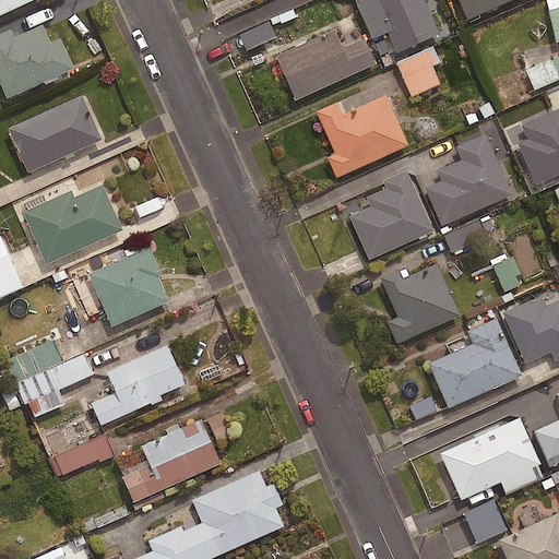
[(0,0),(0,16),(37,0),(0,0)]
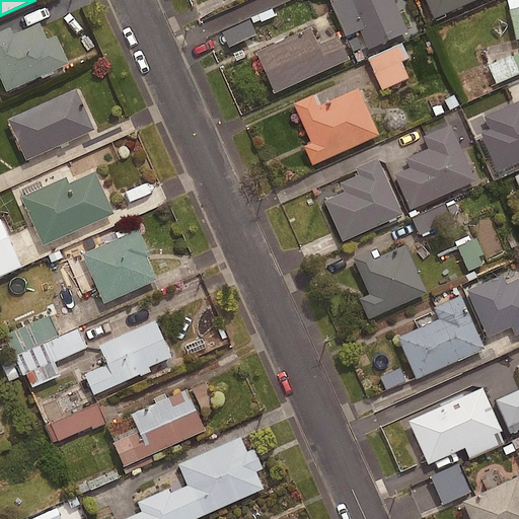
[(405,34),(391,0),(344,0),(332,5),(346,36),(360,31),(368,51),(405,34)]
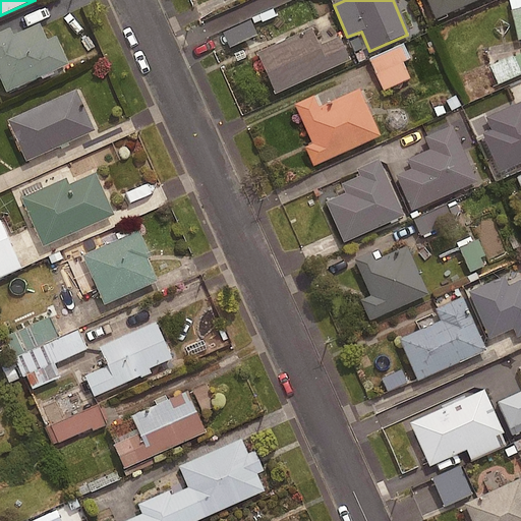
[(426,0),(436,19),(481,0),(426,0)]
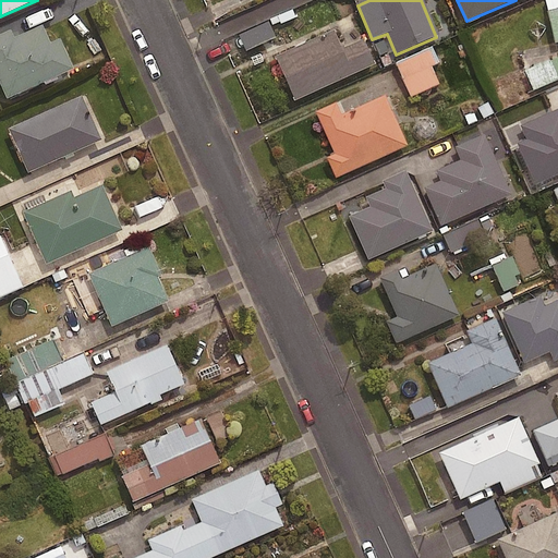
[(557,0),(545,0),(556,44),(557,43),(557,0)]
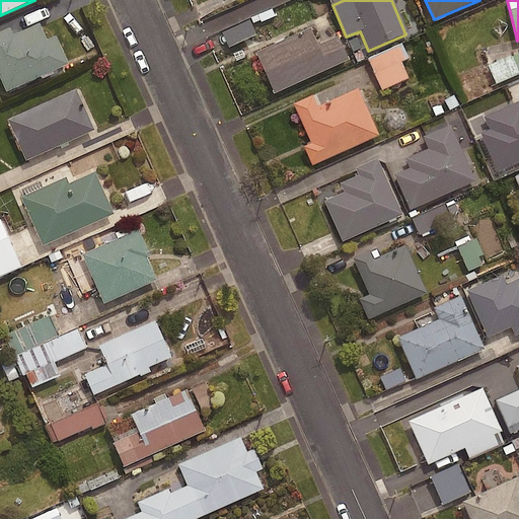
[(255,35),(249,21),(223,33),(230,48),(255,35)]
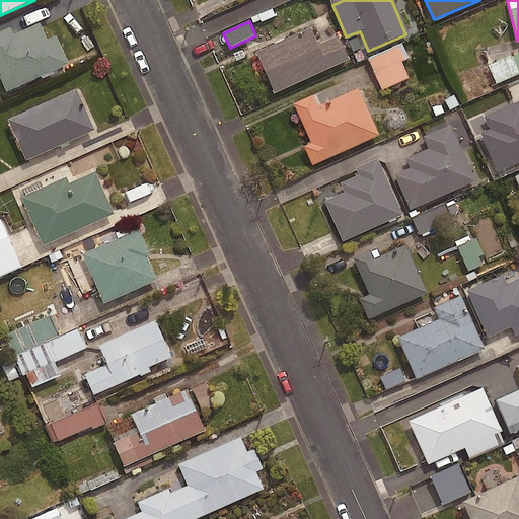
[(9,29),(0,33),(0,80),(6,93),(68,66),(56,38),(46,42),(39,25),(12,36),(9,29)]
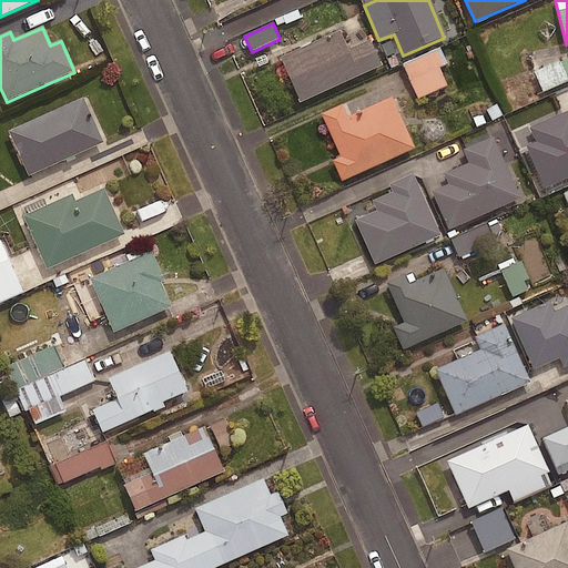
[(347,52),(338,36),(281,61),(301,104),(381,68),(369,42),(347,52)]
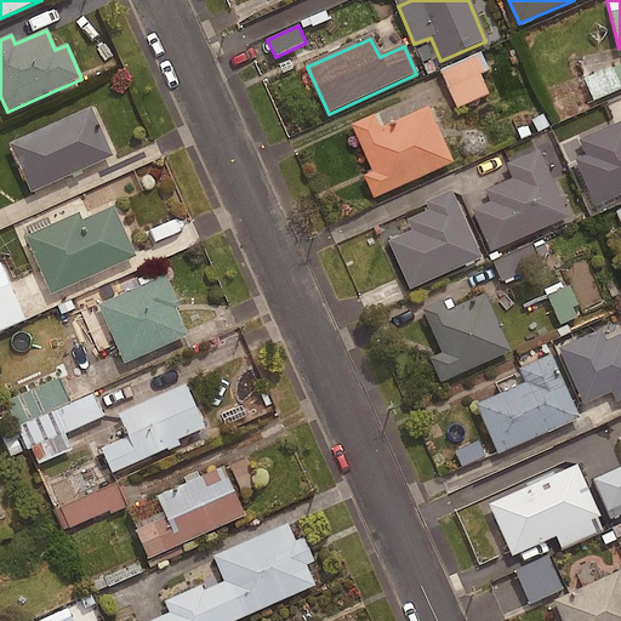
[(488,69),(482,53),(442,72),(457,108),(489,95),(479,74),(488,69)]
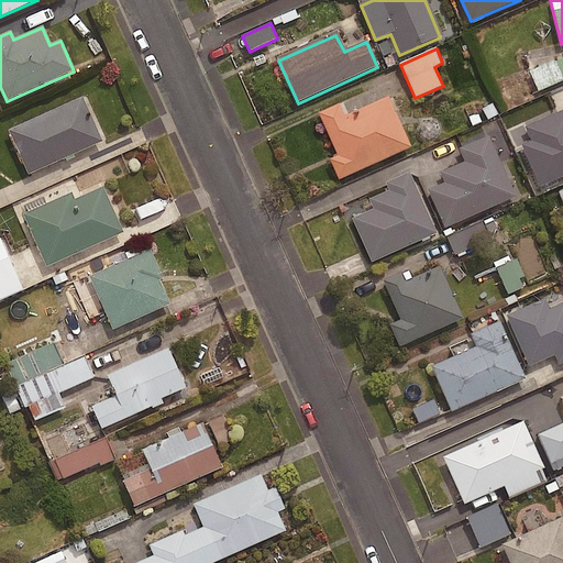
[(562,80),(562,59),(531,74),(539,91),(562,80)]
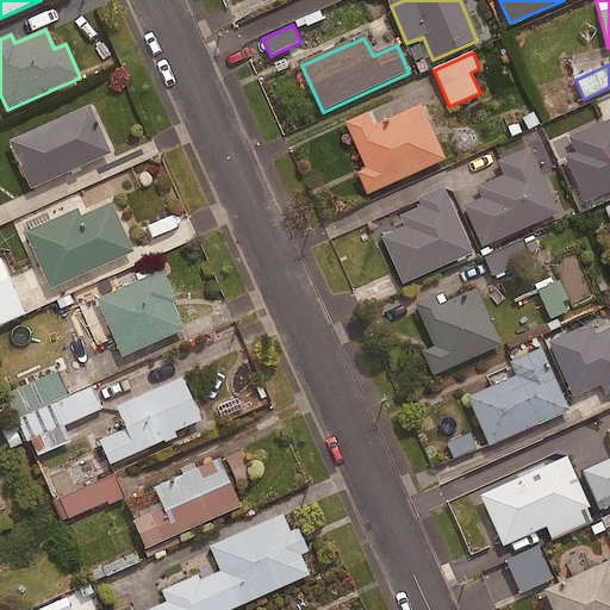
[(88,106),(7,143),(30,192),(111,155),(88,106)]
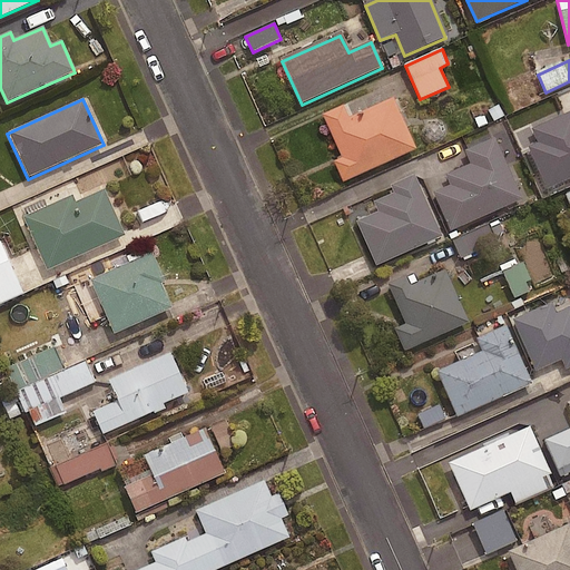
[(415,151),(393,100),(352,118),(347,107),(324,118),(341,158),(334,161),(343,183),(415,151)]
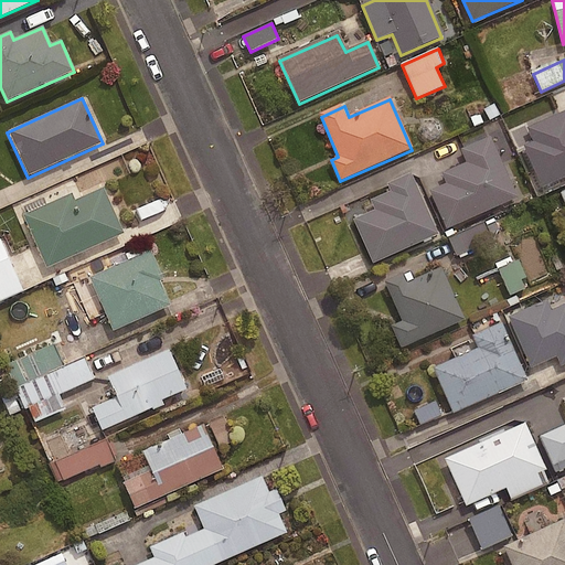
[(564,109),(526,127),(534,142),(523,148),(541,189),(564,178),(564,109)]
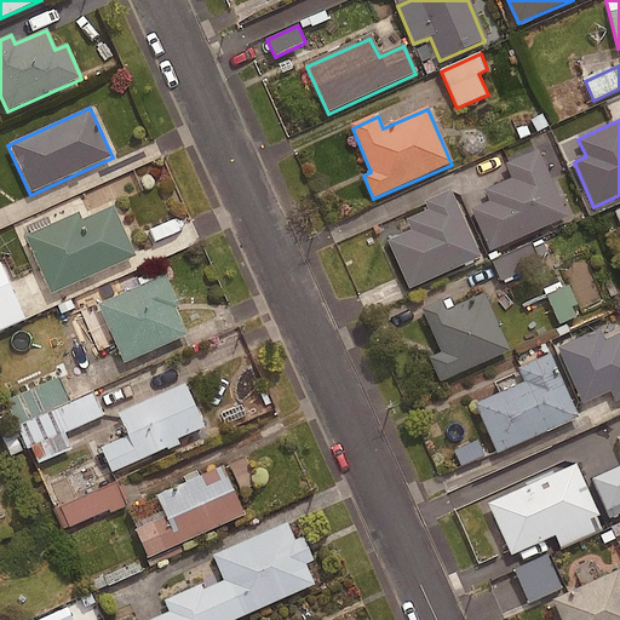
[(567,219),(537,147),(505,160),(514,181),(487,191),(492,204),(474,211),(491,251),(567,219)]
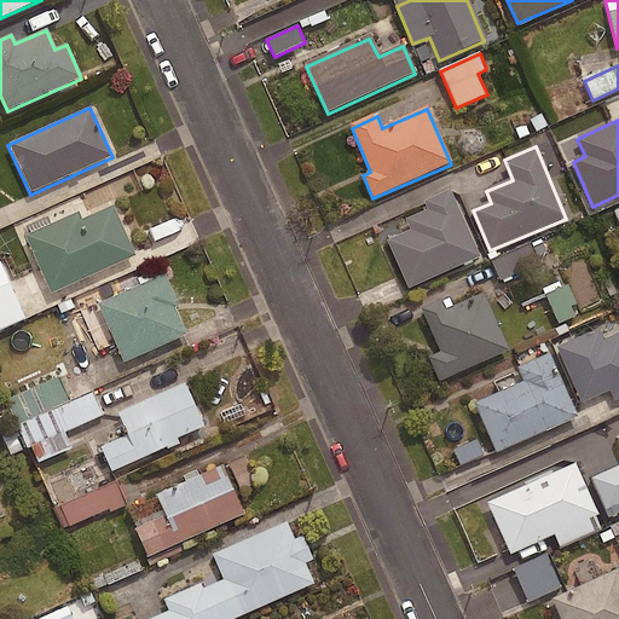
[(478,260),(452,200),(408,219),(412,231),(386,242),(406,290),(478,260)]
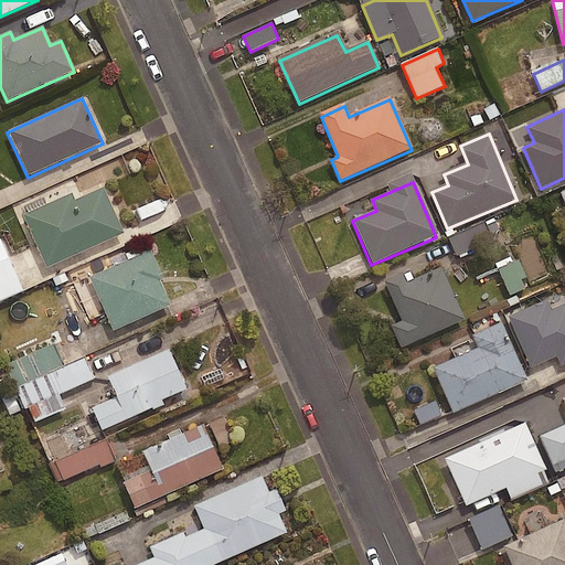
[(72,195),(23,216),(46,269),(124,235),(103,189),(74,202),(72,195)]
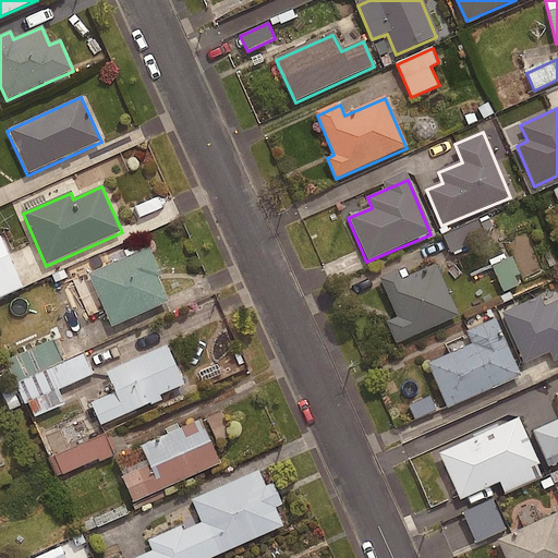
[(500,234),(493,216),(443,237),(450,255),(500,234)]
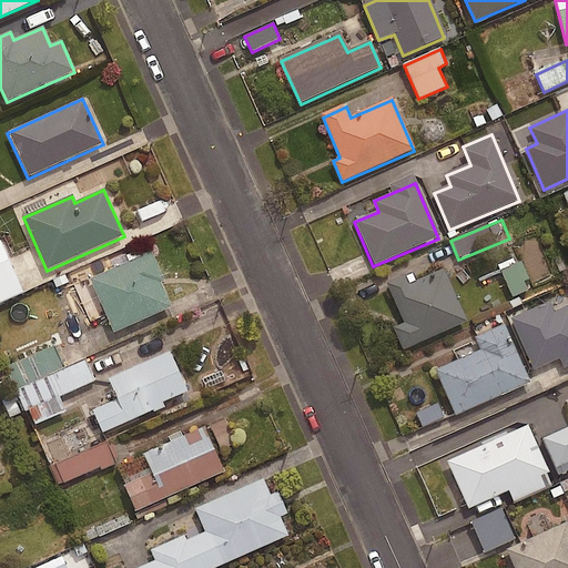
[(0,304),(22,295),(0,244),(0,304)]
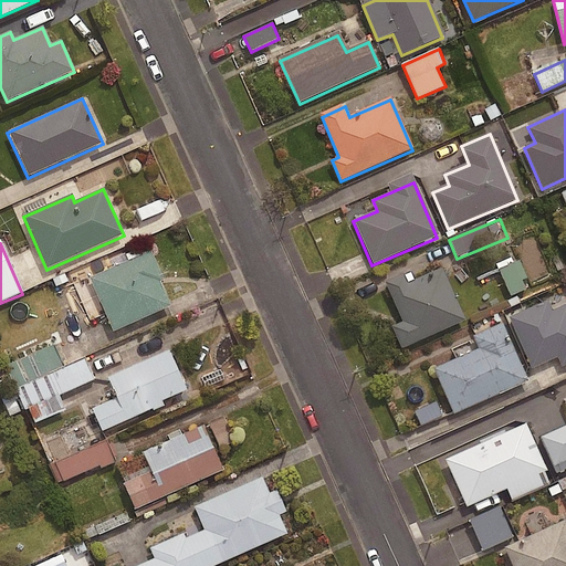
[(150,253),(90,280),(113,334),(171,308),(159,283),(163,282),(150,253)]
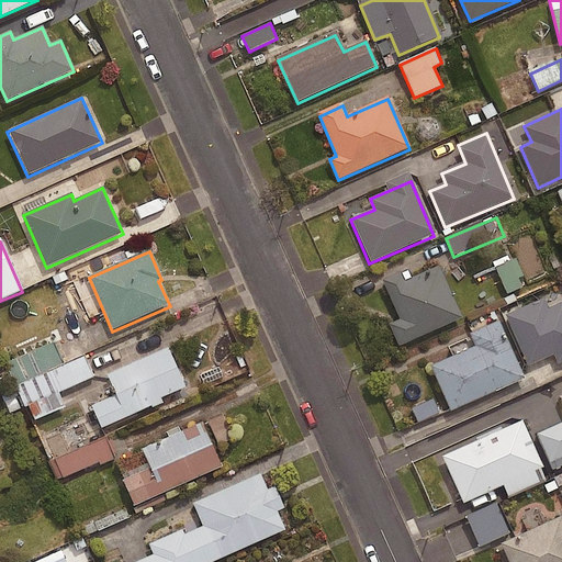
[(528,285),(516,259),(496,268),(507,294),(528,285)]
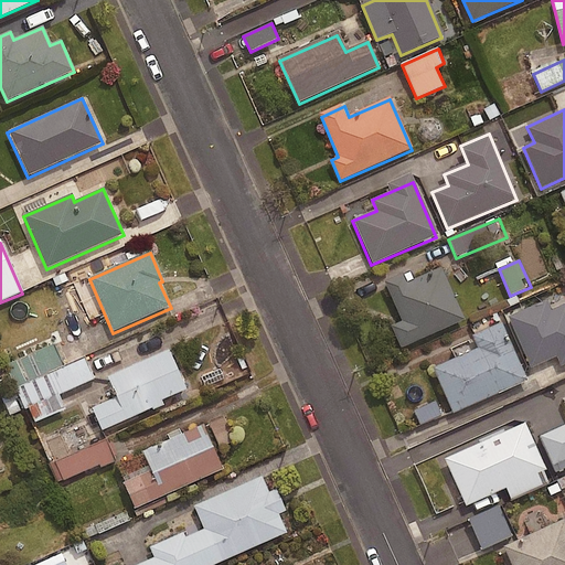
[(408,270),(383,281),(402,322),(394,326),(404,348),(465,321),(440,268),(413,281),(408,270)]
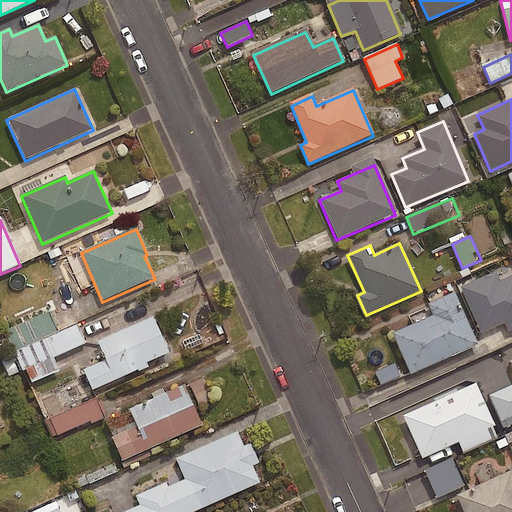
[(511,277),(498,284),(494,275),(461,290),(482,334),(504,324),(508,333),(511,331),(511,277)]
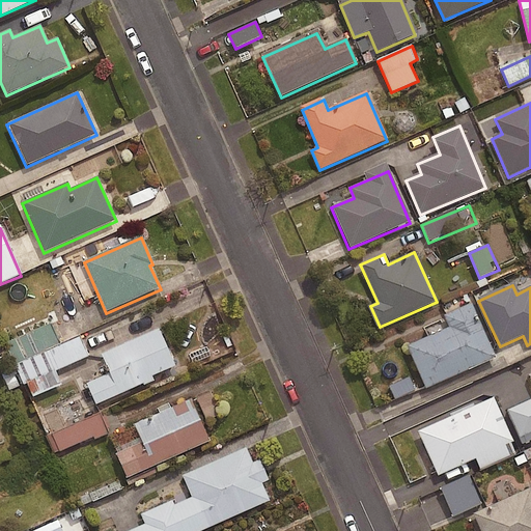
[(494,360),(469,303),(444,314),(451,330),(408,348),(426,389),(494,360)]
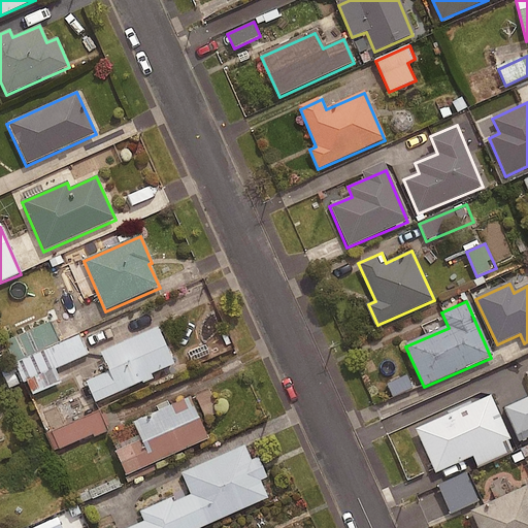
[(59,344),(51,324),(6,343),(29,397),(60,384),(54,370),(87,356),(78,336),(59,344)]
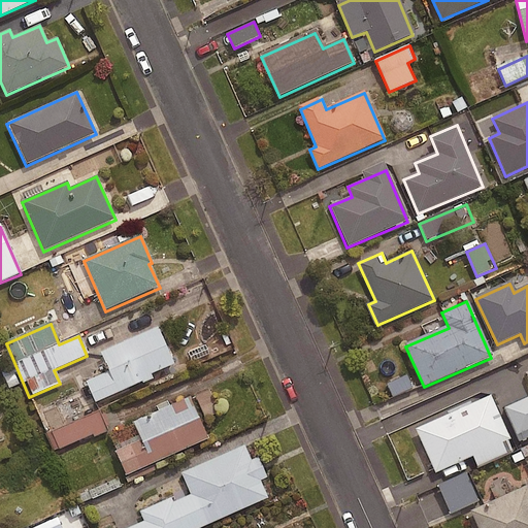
[(158,328),(99,354),(108,373),(86,383),(94,400),(173,366),(158,328)]
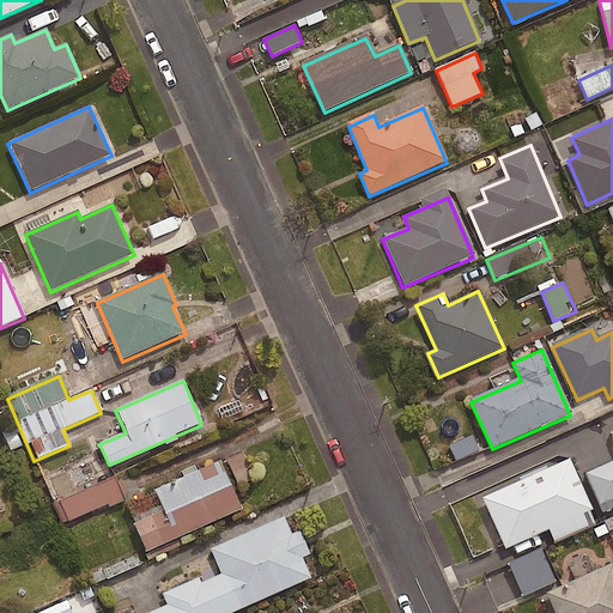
[(596,525),(569,461),(483,501),(505,551),(548,532),(554,544),(596,525)]
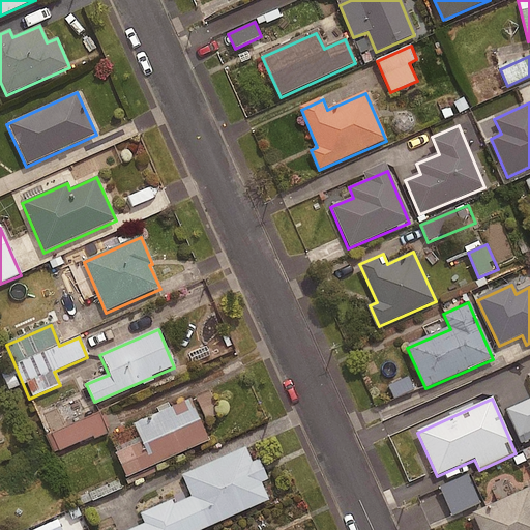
[(190,401),(134,425),(141,443),(115,454),(125,479),(210,442),(190,401)]
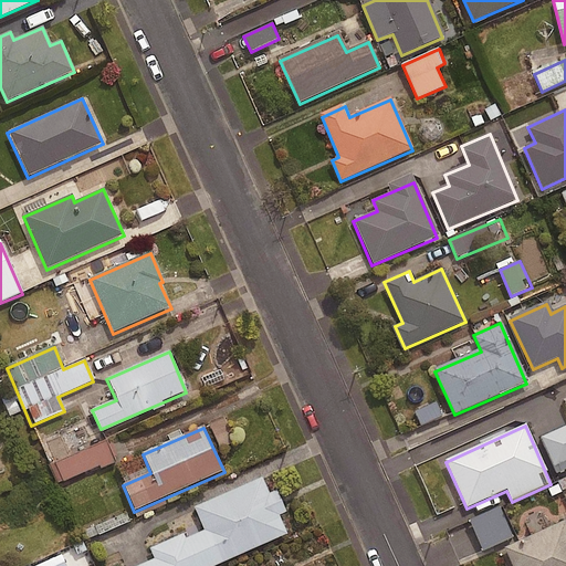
[(565,464),(565,429),(541,440),(554,470),(565,464)]
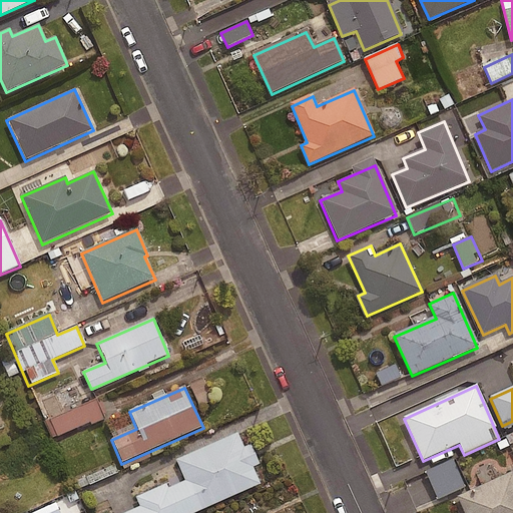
[(102,418),(95,402),(46,422),(53,439),(102,418)]
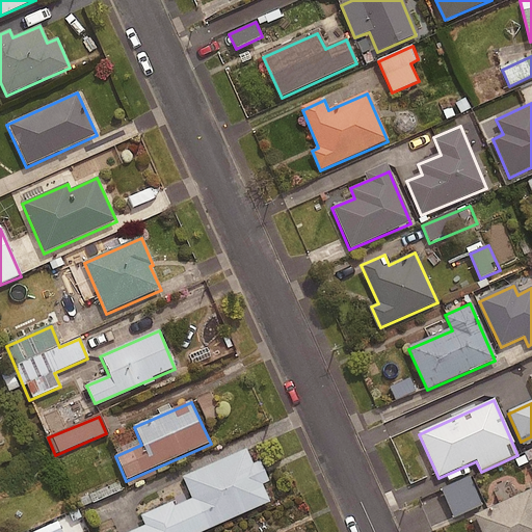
[(246,449),(182,478),(191,499),(175,507),(173,503),(141,516),(145,527),(134,531),(206,531),(271,503),(263,485),(269,483),(260,462),(254,466),(246,449)]
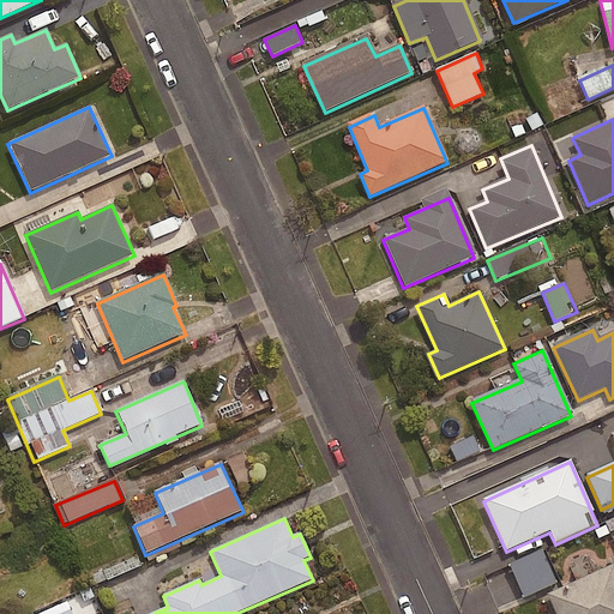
[(557,585),(541,549),(509,564),(524,599),(557,585)]
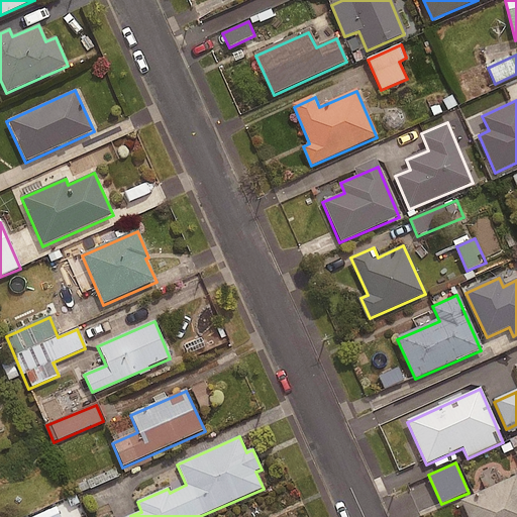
[(516,516),(516,476),(459,504),(466,516),(516,516)]
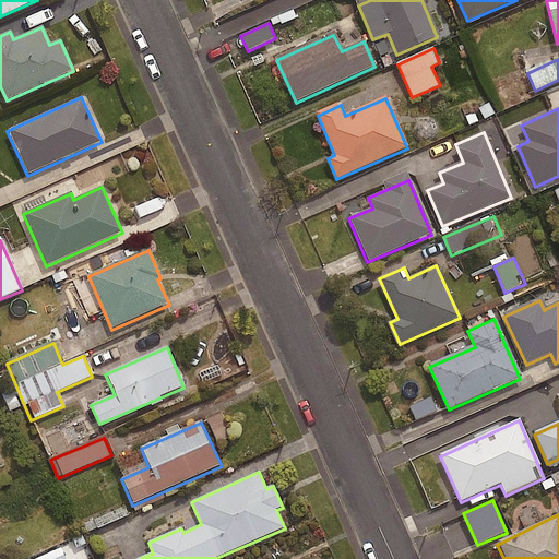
All buildings are outlined.
